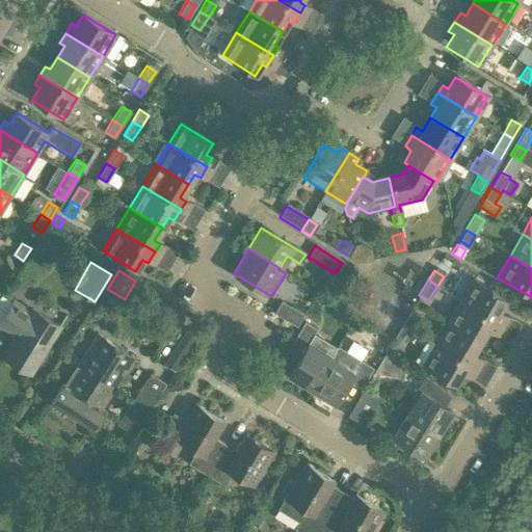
[(498,323),(503,314),(498,311),(504,299),(472,280),(460,299),(498,323)]
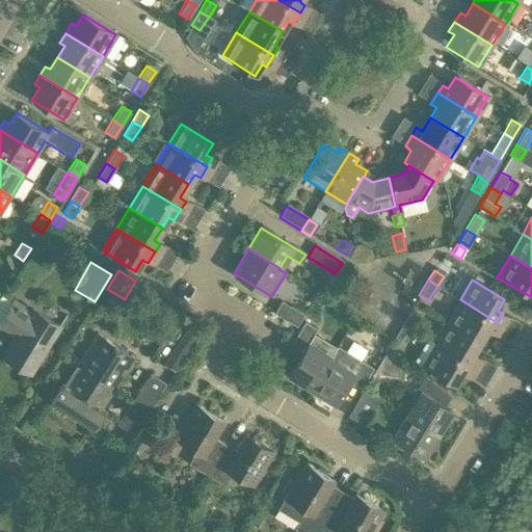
[(490,334),(498,323),(460,299),(447,321),(480,341),(486,330),(490,334)]
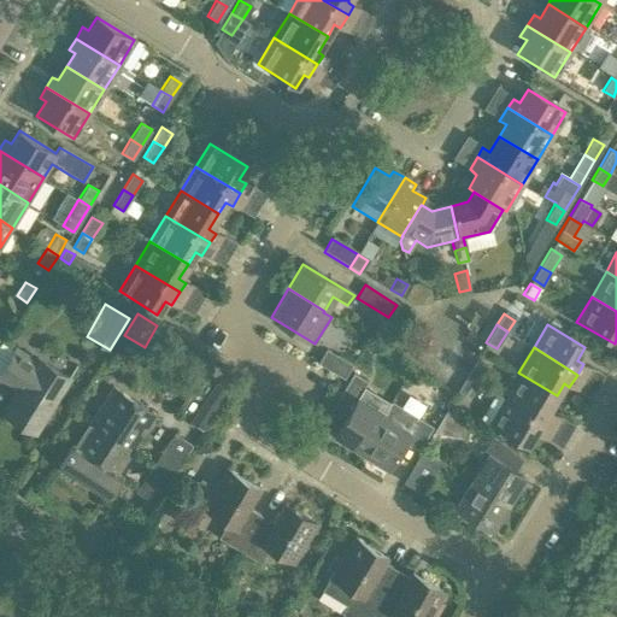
[(344,378),(351,365),(325,350),(317,363),(344,378)]
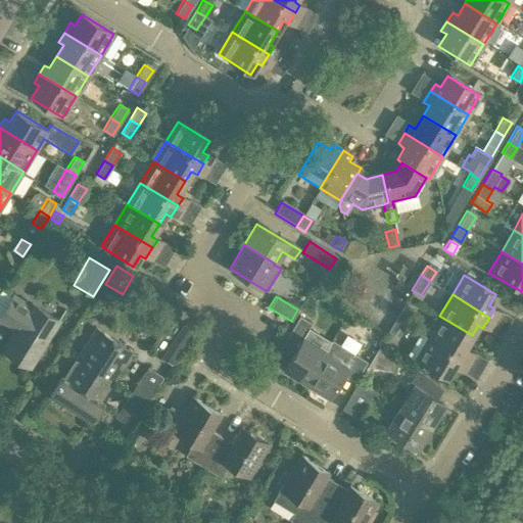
[(29,307),(10,297),(0,314),(0,321),(14,330),(4,347),(33,364),(57,323),(30,305),(29,307)]
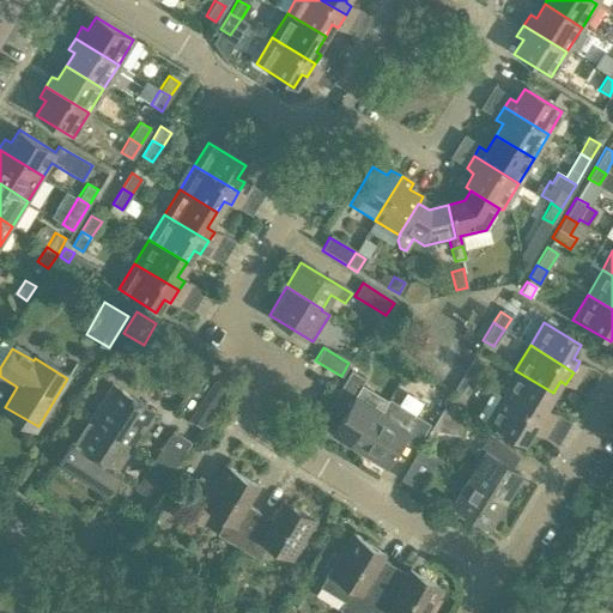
[(474,378),(481,366),(472,360),(465,372),(474,378)]
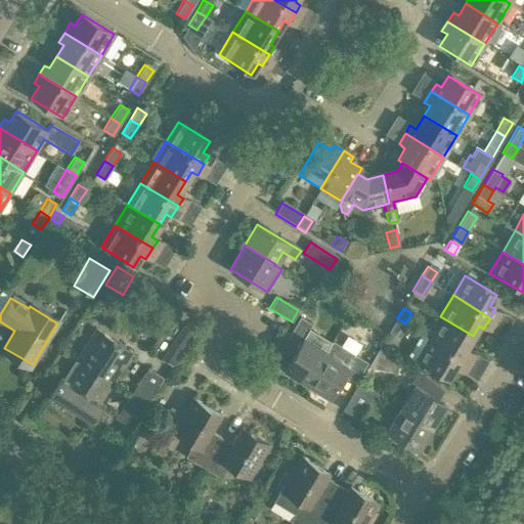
[(466,360),(471,352),(465,349),(473,336),(440,316),(428,337),(466,360)]
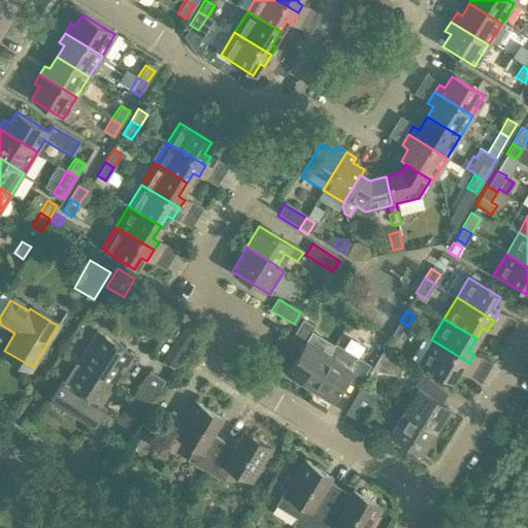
[(308,387),(328,355),(304,341),(314,327),(301,320),(289,341),(300,349),(286,372),(308,387)]
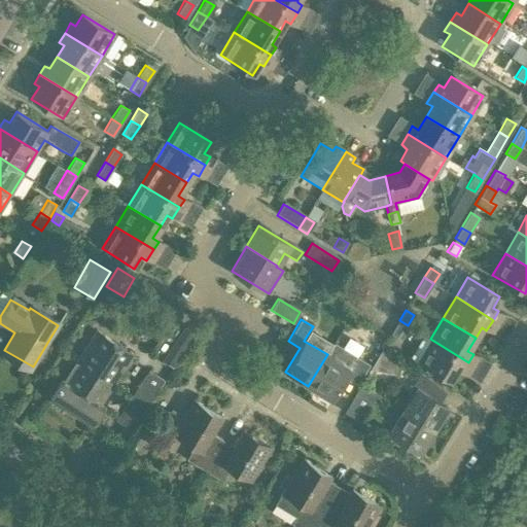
[(398,341),(408,325),(399,320),(390,335),(398,341)]
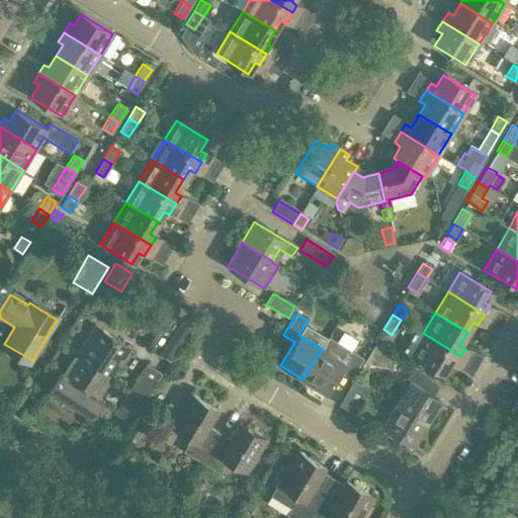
[(111,378),(131,351),(95,327),(75,355),(111,378)]
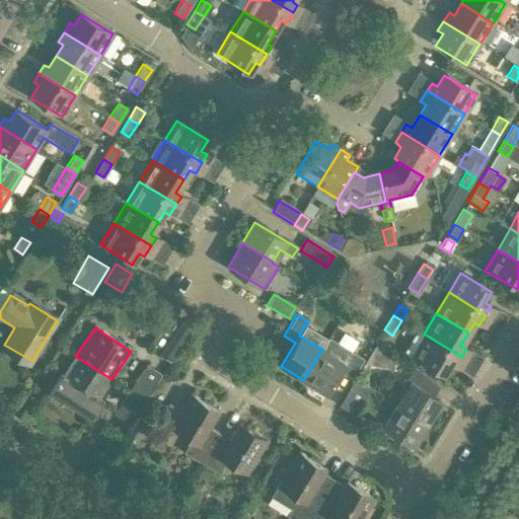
[(455,367),(461,357),(424,334),(410,357),(442,376),(450,364),(455,367)]
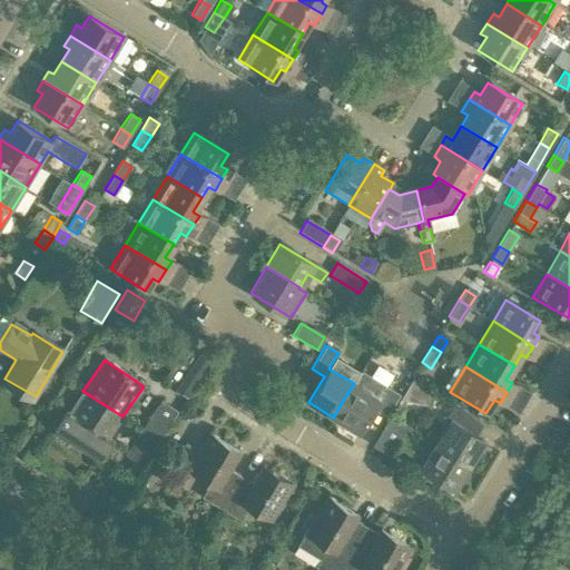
[(385,413),(400,390),(405,381),(387,371),(373,395),(354,383),(333,418),(359,432),(374,406),(385,413)]
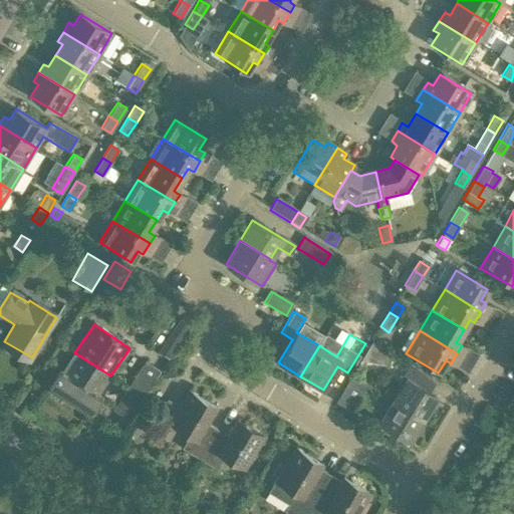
[(161,350),(172,357),(181,342),(171,335),(161,350)]
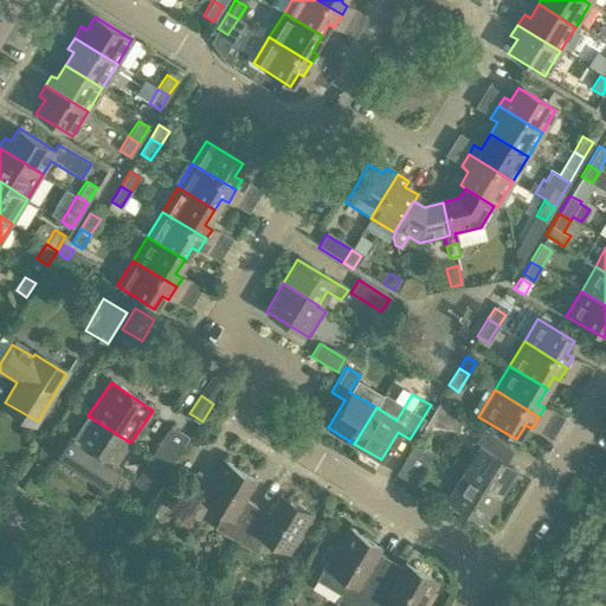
[(456,430),(463,418),(438,403),(425,424),(456,430)]
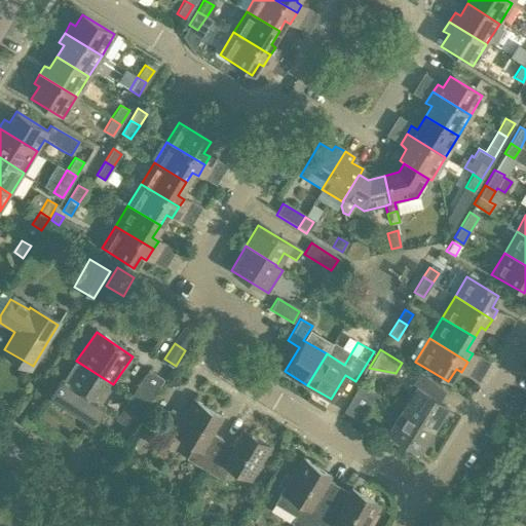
[(113,384),(76,361),(63,382),(61,380),(48,399),(89,425),(102,407),(99,405),(113,384)]
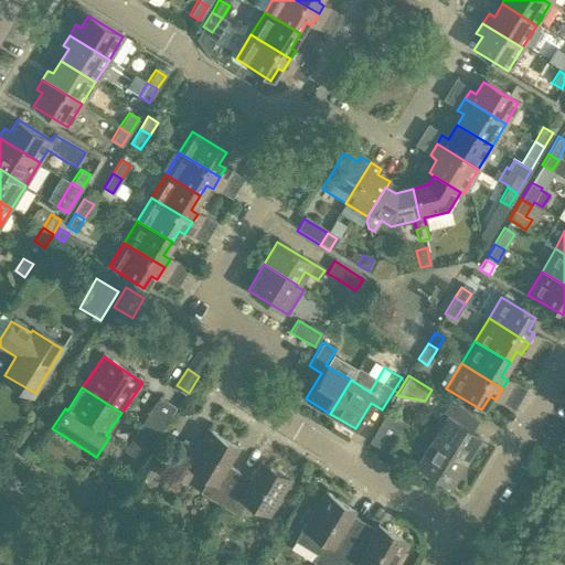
[(157,436),(174,412),(158,401),(141,426),(157,436)]
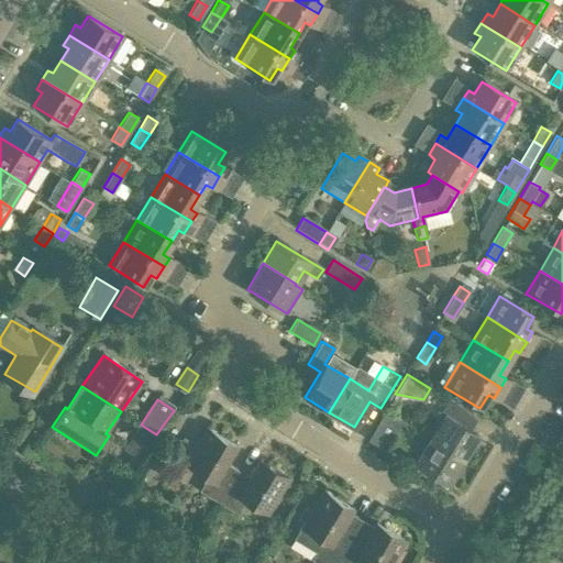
[(401,430),(406,423),(385,411),(367,440),(385,451),(398,429),(401,430)]
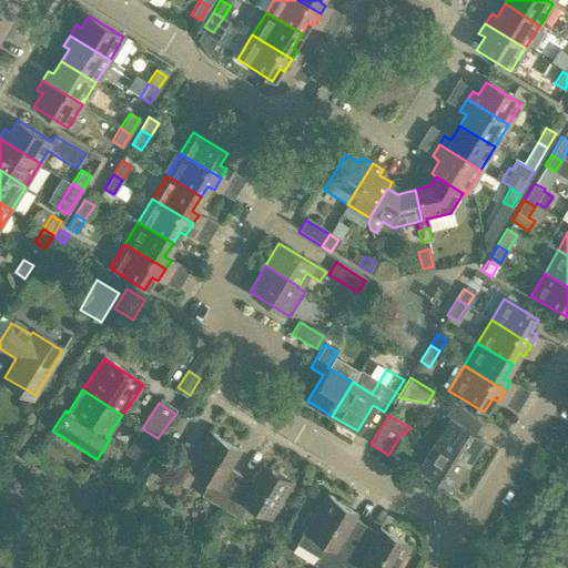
[(468,460),(482,438),(448,417),(434,439),(468,460)]
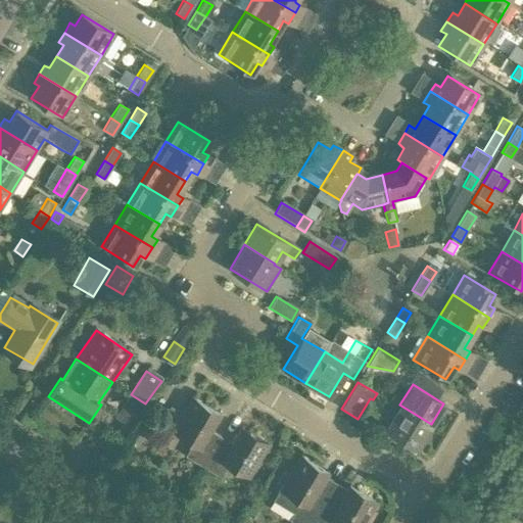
[(129,428),(145,403),(131,394),(114,418),(129,428)]
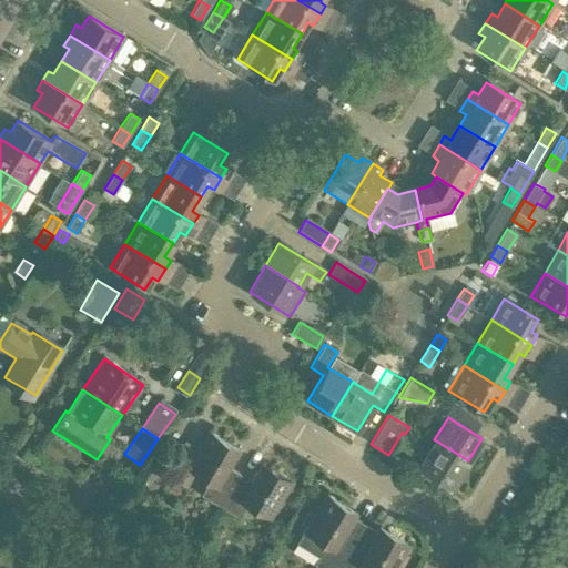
[(221,508),(240,477),(229,470),(240,453),(209,433),(185,472),(208,486),(201,497),(221,508)]
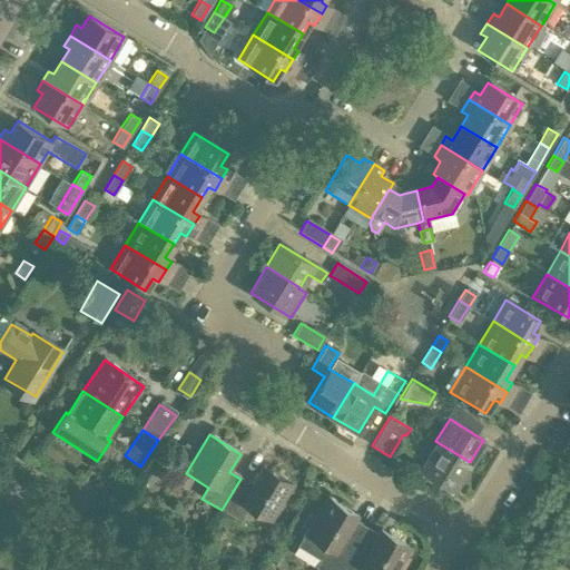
[(453,489),(470,462),(435,441),(420,468),(453,489)]
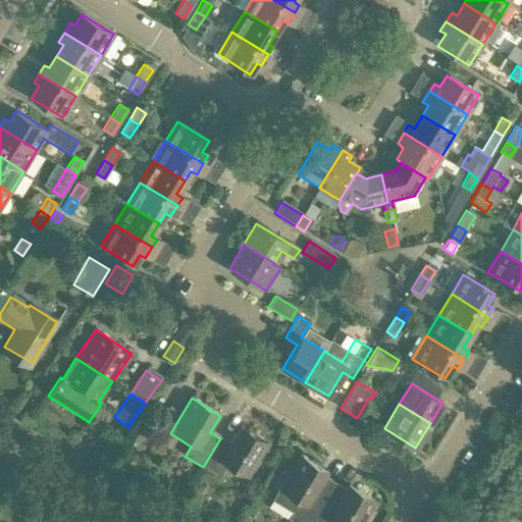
[(248,479),(269,445),(242,427),(230,445),(220,438),(203,467),(220,478),(227,467),(248,479)]
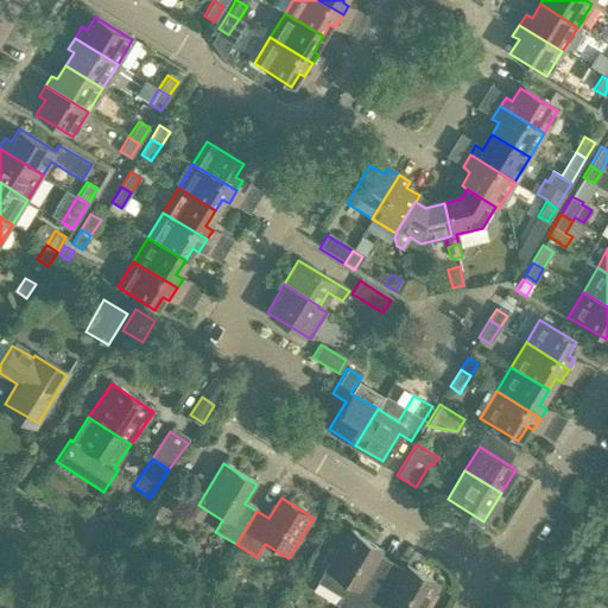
[(344,607),(362,607),(390,563),(378,557),(381,551),(349,531),(318,582),(342,596),(337,603),(344,607)]
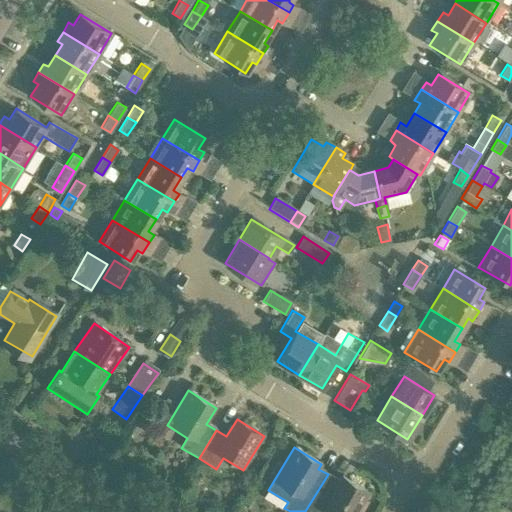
[(339,481),(328,474),(305,511),(356,511),(369,492),(342,475),(339,481)]
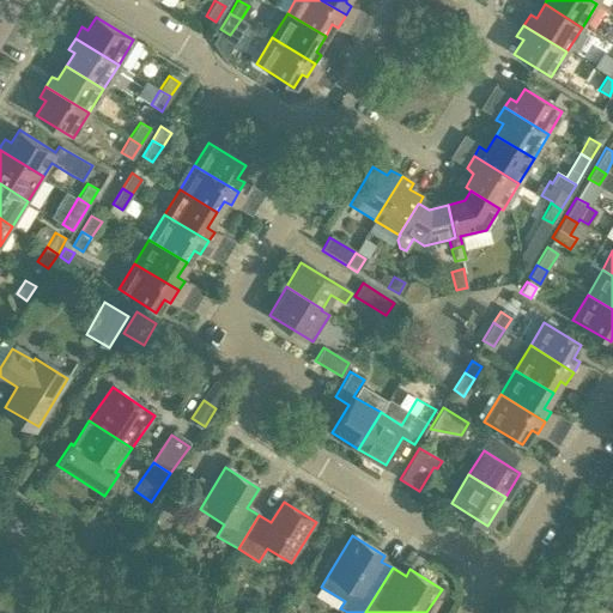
[(263,595),(256,590),(252,598),(259,602),(263,595)]
